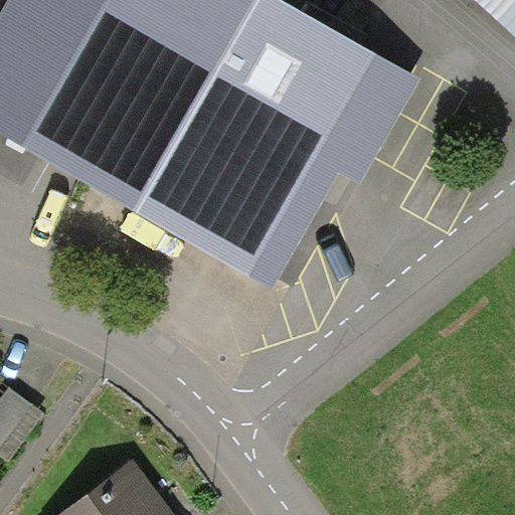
[(286,0),(9,0),(0,17),(0,129),(274,290),(343,171),(361,183),(422,77),(286,0)]
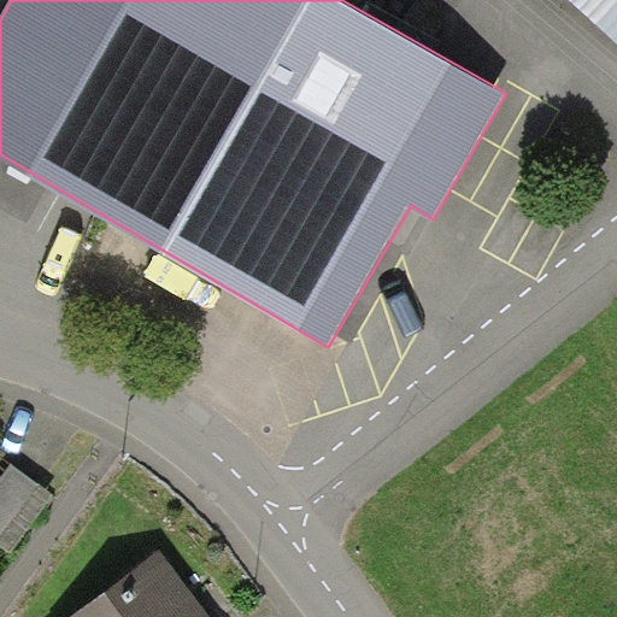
[(616,0),(573,0),(616,41),(616,0)]
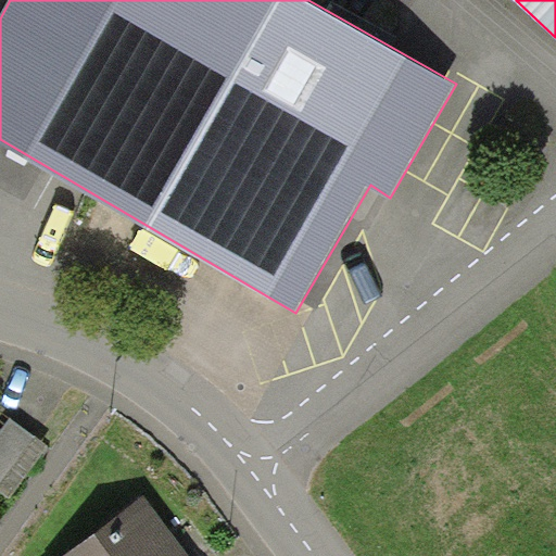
[(0,483),(36,436),(10,416),(0,429),(0,483)]
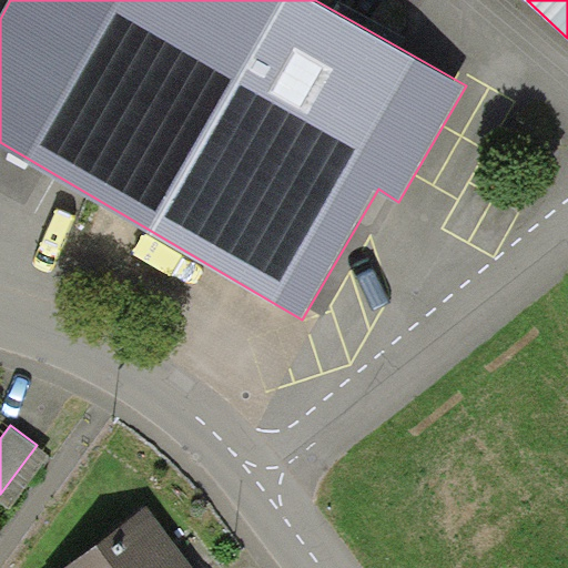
[(50,454),(37,445),(0,494),(0,500),(10,508),(50,454)]
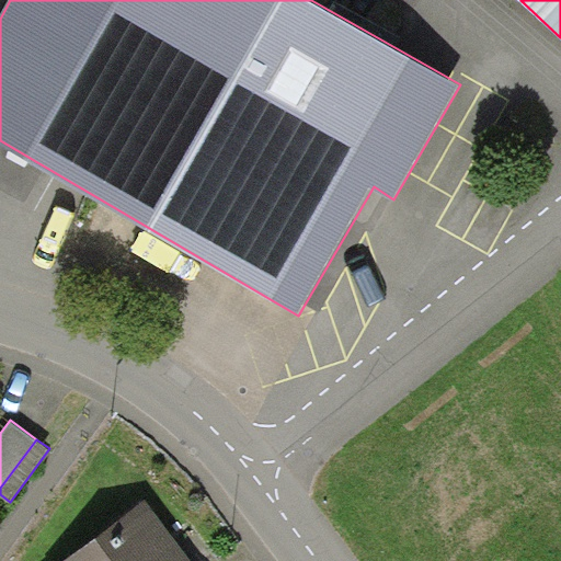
[(191,560),(182,549),(147,501),(65,560),(191,560)]
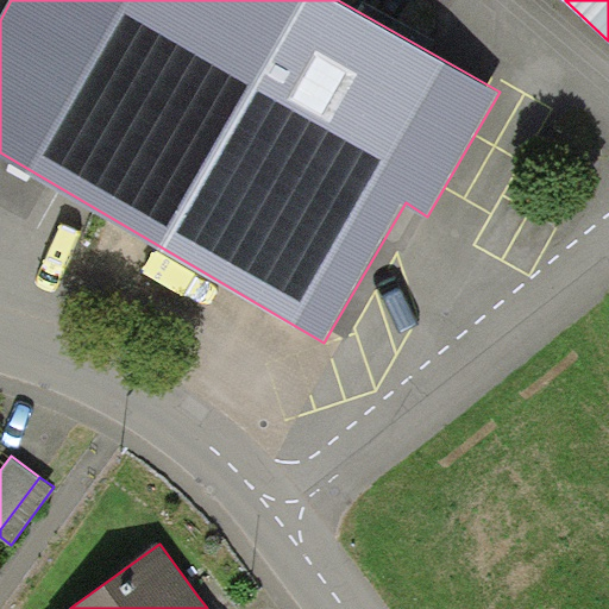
All buildings are outlined.
